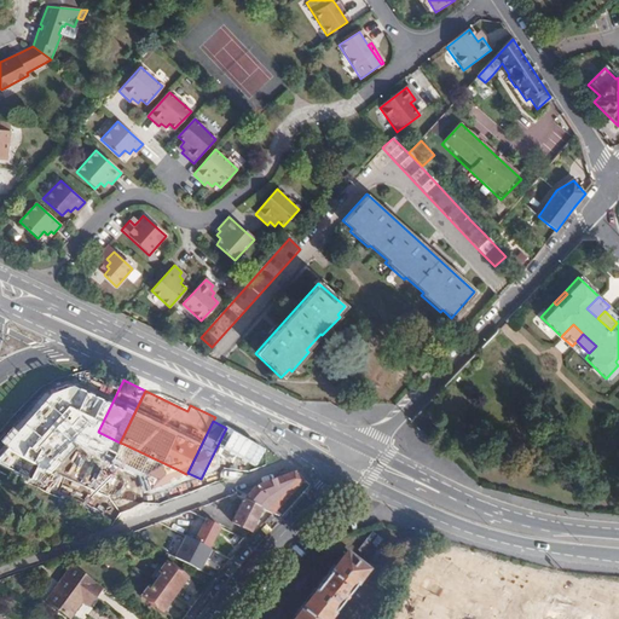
[(117,457),(122,446),(115,441),(109,453),(117,457)]
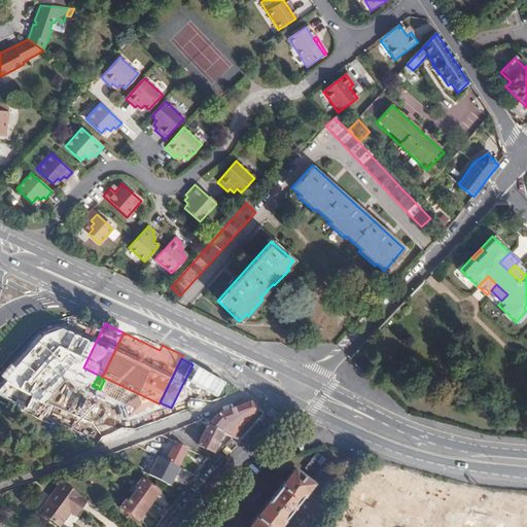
[(136,427),(150,399),(105,378),(104,380),(100,389),(93,386),(89,395),(95,398),(92,406),(118,419),(132,425),(136,427)]
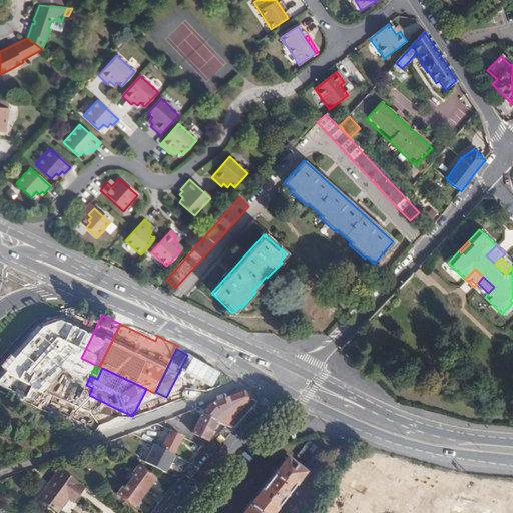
[(94,415),(14,373),(5,391),(85,432),(94,415)]
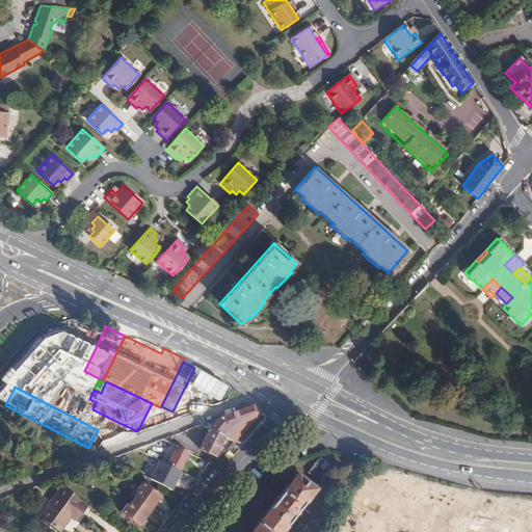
[(205,424),(202,426),(204,427),(210,430),(225,439),(233,444),(260,414),(250,407),(218,419),(212,428),(205,424)]
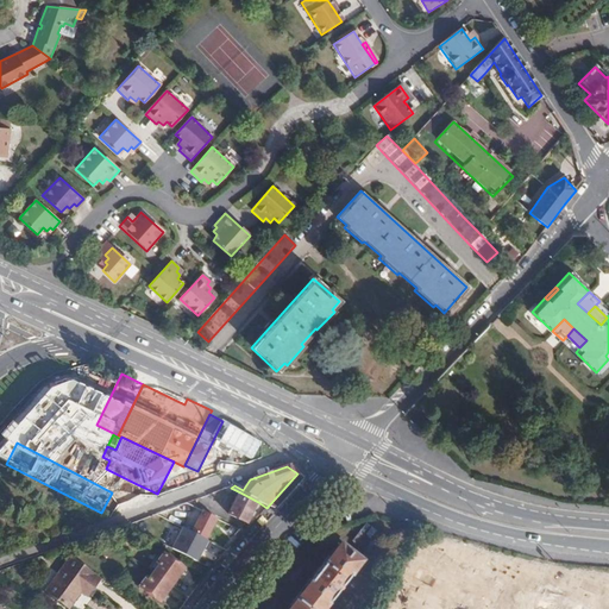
[(190,473),(182,470),(179,477),(186,482),(190,473)]
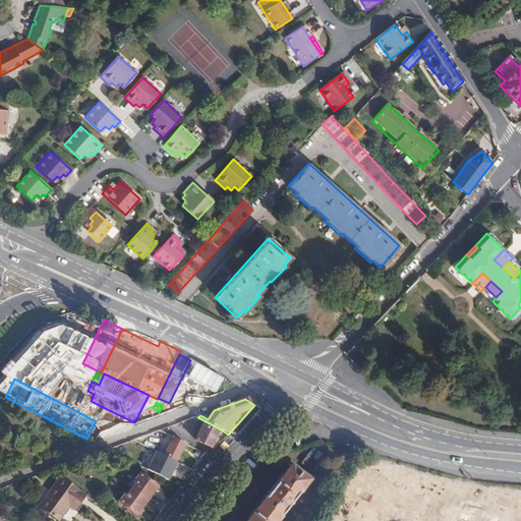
[(127,425),(130,420),(117,414),(115,418),(127,425)]
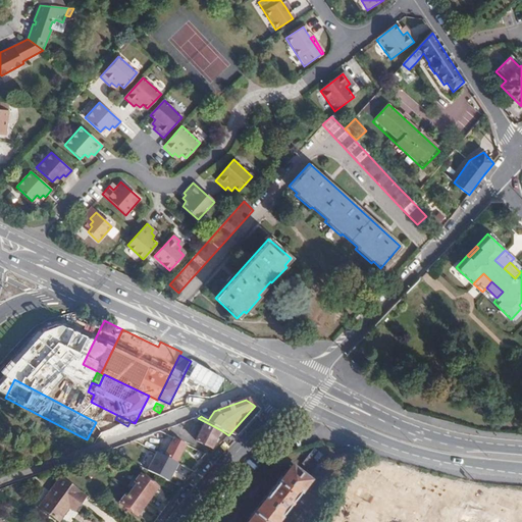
[(221,430),(206,422),(196,439),(211,449),(221,430)]
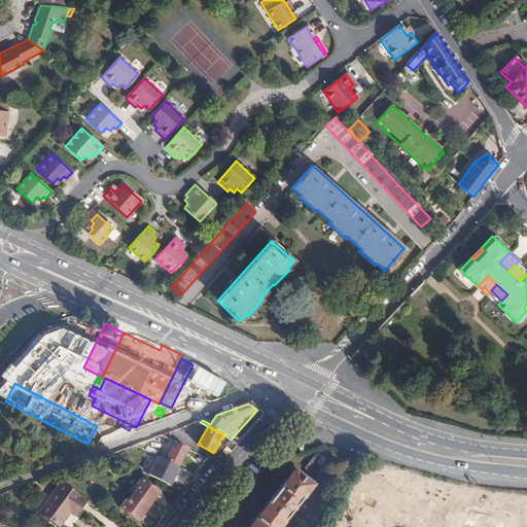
[(166,460),(179,466),(188,448),(175,442),(166,460)]
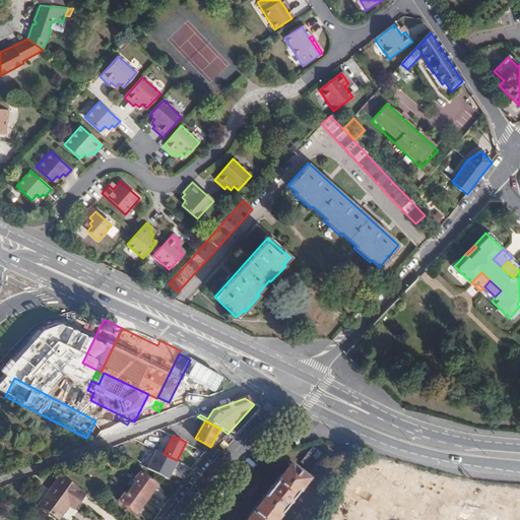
[(130,448),(124,443),(108,449),(119,454),(130,448)]
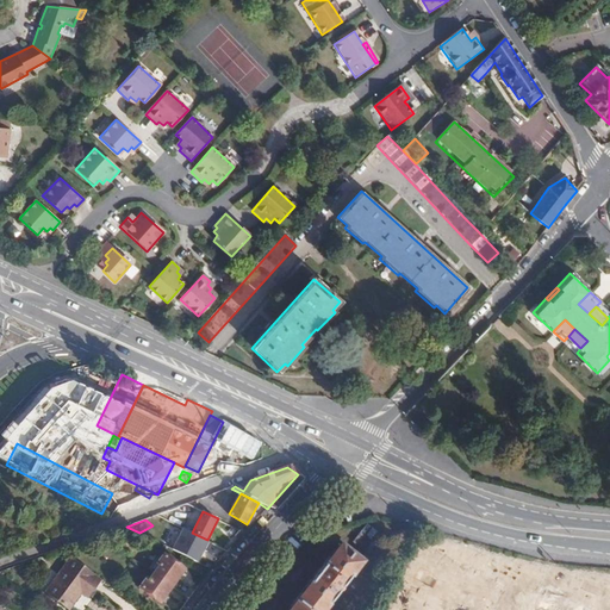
[(367,526),(361,531),(371,540),(377,533),(367,526)]
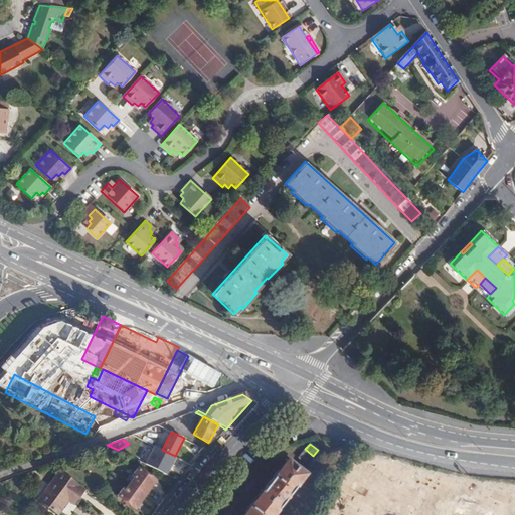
[(162,450),(155,446),(146,464),(168,474),(177,457),(175,456),(162,450)]
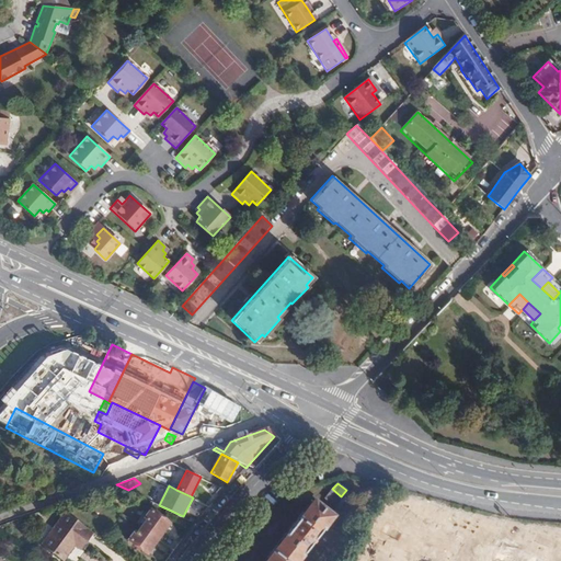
[(299,560),(333,518),(313,502),(266,560),(299,560)]
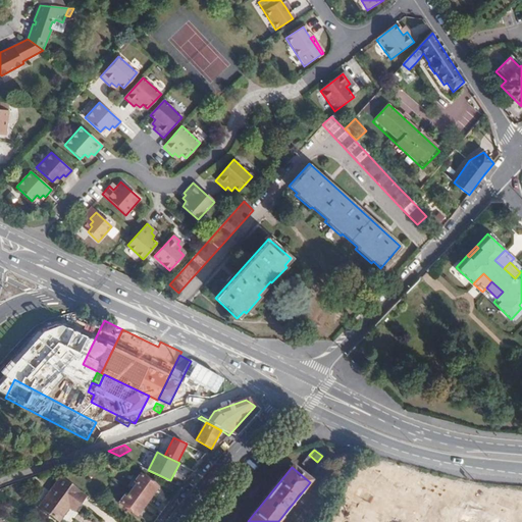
[(138,485),(133,491),(148,503),(158,488),(141,476),(136,483),(138,485)]
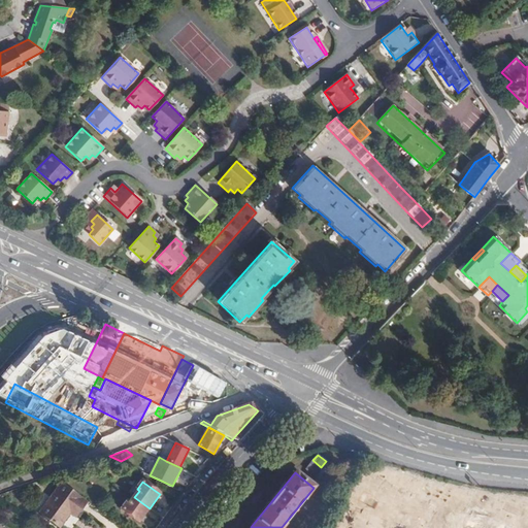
[(80,500),(83,498),(61,483),(38,514),(57,527),(59,527),(70,515),(75,519),(87,503),(80,500)]
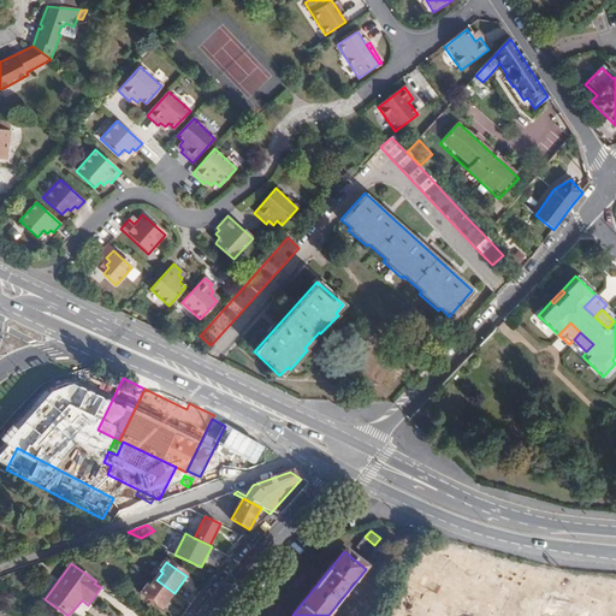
[(175,593),(157,580),(150,588),(148,586),(142,594),(163,610),(175,593)]
